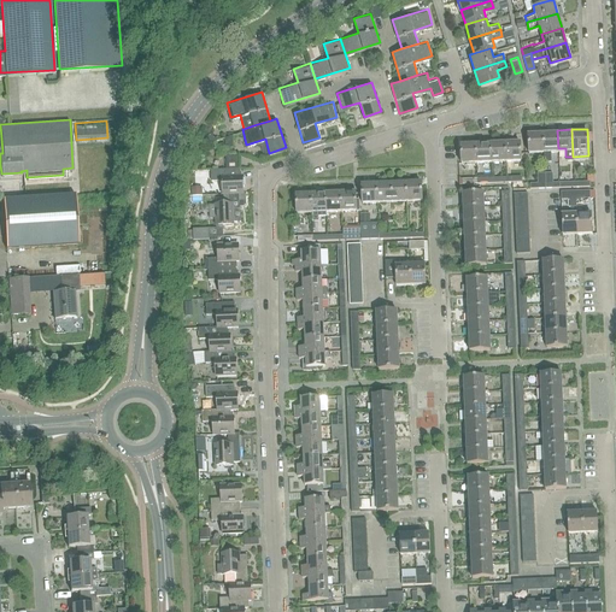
[(527,131),(528,149),(543,148),(543,130),(527,131)]
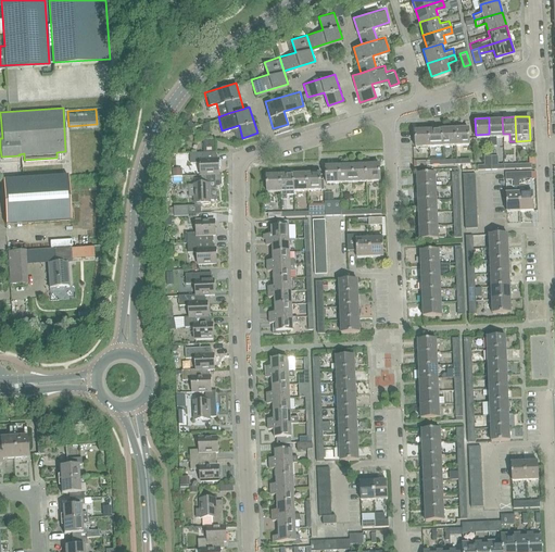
[(495,142),(495,134),(503,134),(502,117),(489,117),(489,134),(490,143),(495,142)]
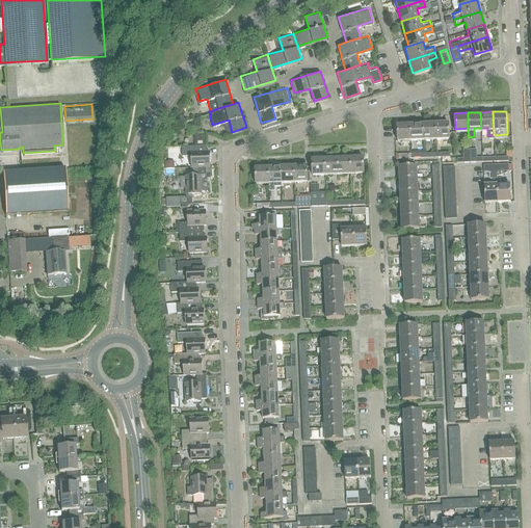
[(448,135),(447,120),(434,121),(435,136),(448,135)]
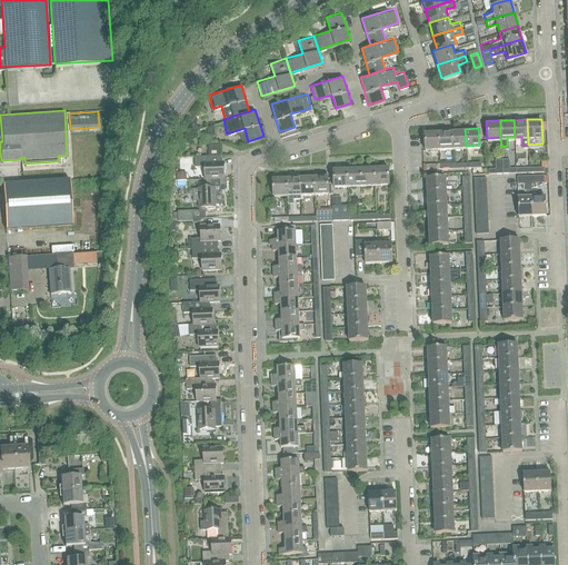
[(438,130),(438,147),(452,147),(451,129),(438,130)]
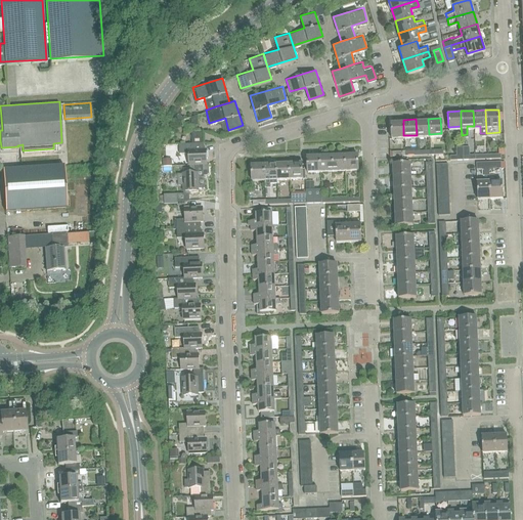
[(416,119),(417,135),(429,134),(428,119),(416,119)]
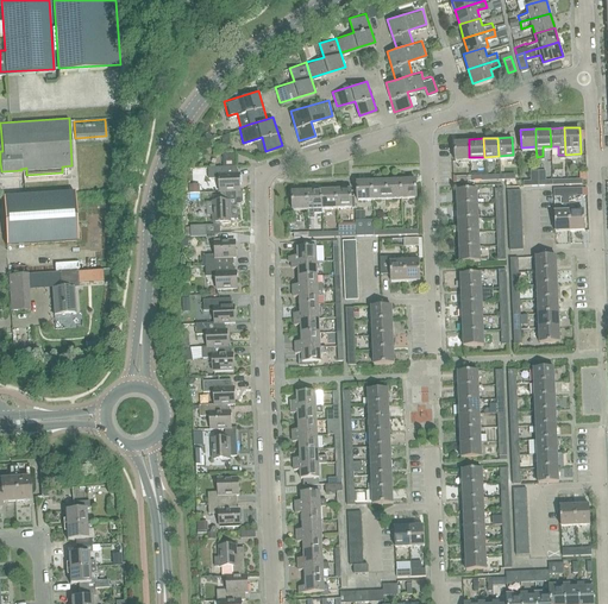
[(453,139),(455,158),(469,157),(469,139),(453,139)]
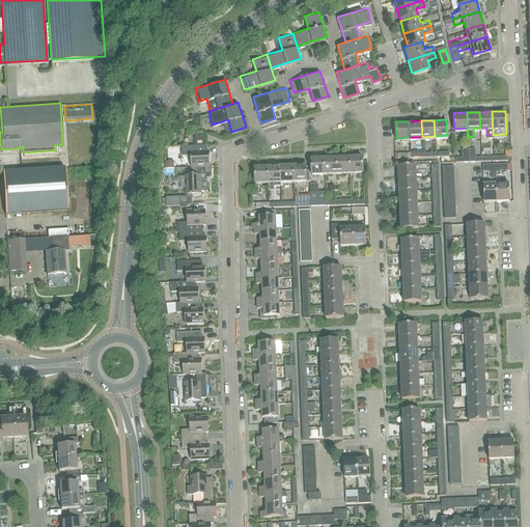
[(191,165),(196,165),(208,164),(207,148),(205,148),(205,142),(194,142),(180,143),(180,153),(190,153),(191,165)]
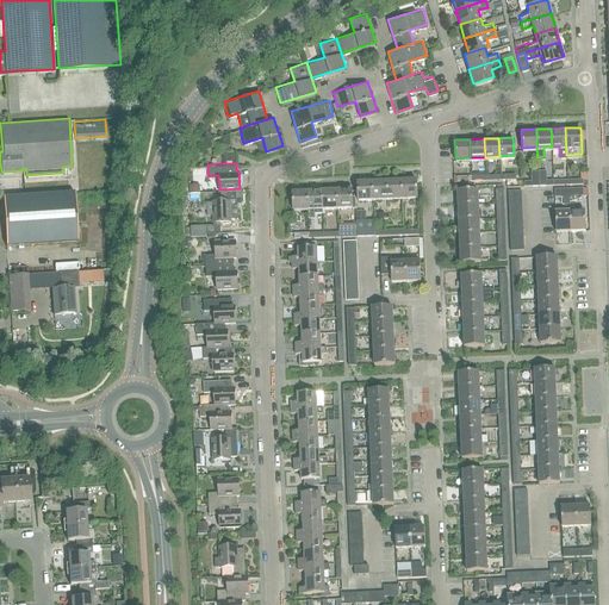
[(553,182),(553,176),(546,176),(545,167),(538,168),(538,182),(553,182)]
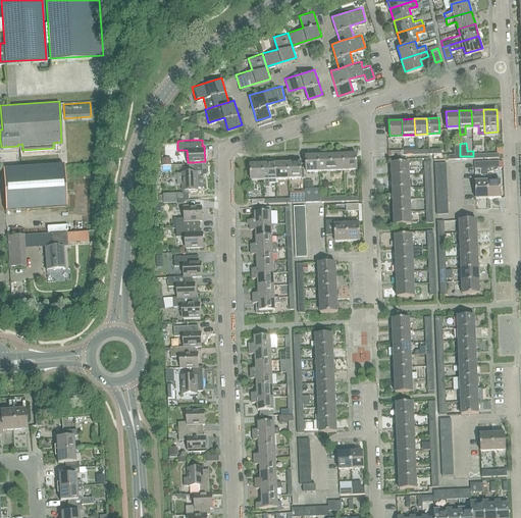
[(448,157),(460,156),(460,144),(454,144),(454,152),(448,152),(448,157)]
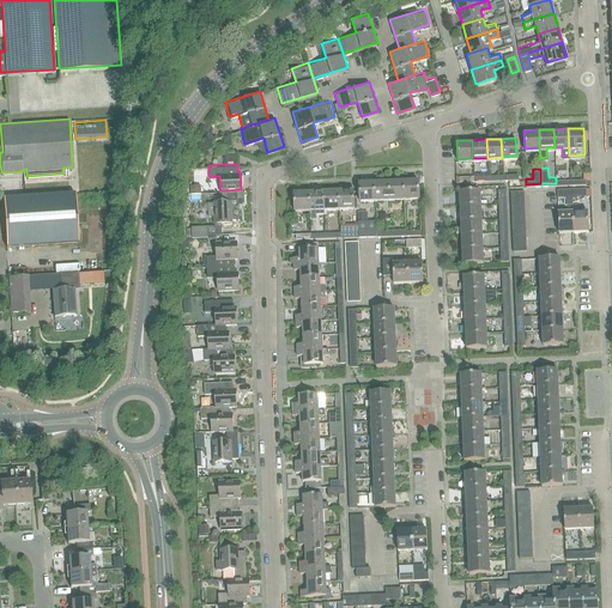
[(0,187),(12,183),(10,177),(0,178),(0,187)]
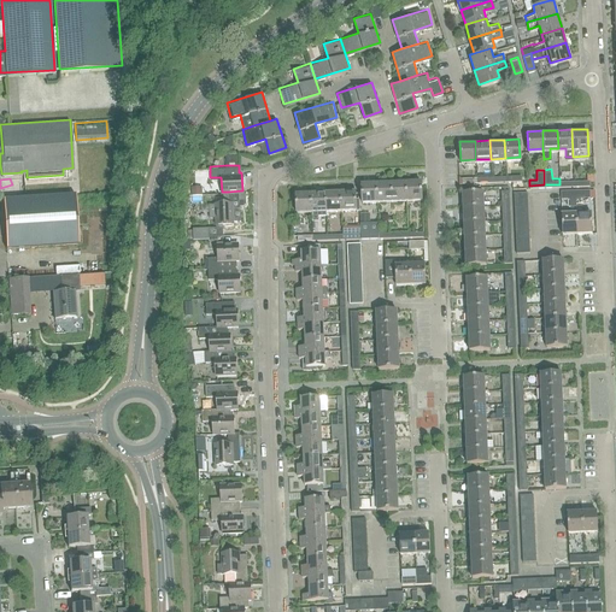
[(421,178),(405,180),(406,198),(421,198),(421,178)]
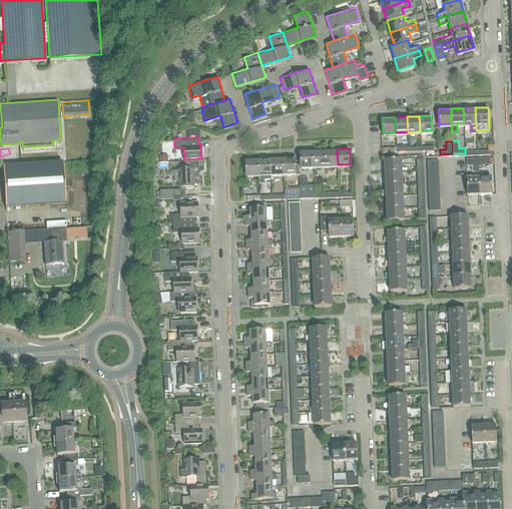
[(325,149),(313,150),(313,165),(326,165),(325,149)]
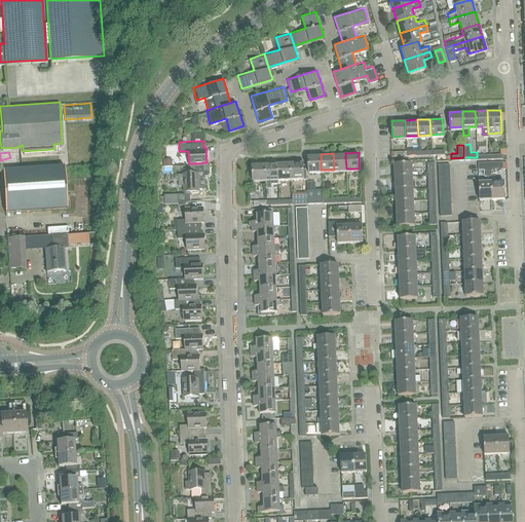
[(345,153),(333,153),(334,170),(346,169),(345,153)]
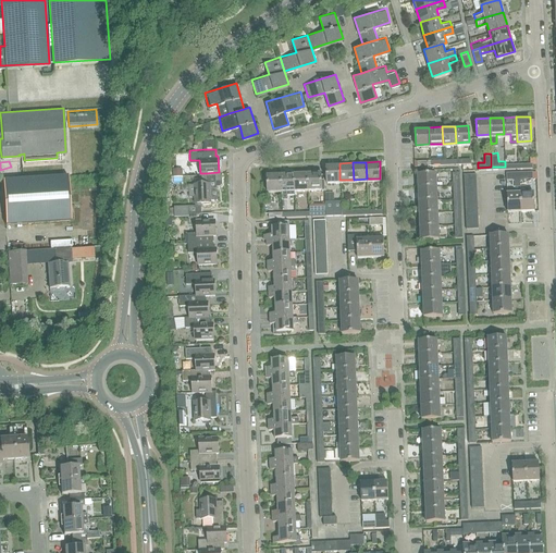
[(340,180),(340,163),(325,163),(326,181),(340,180)]
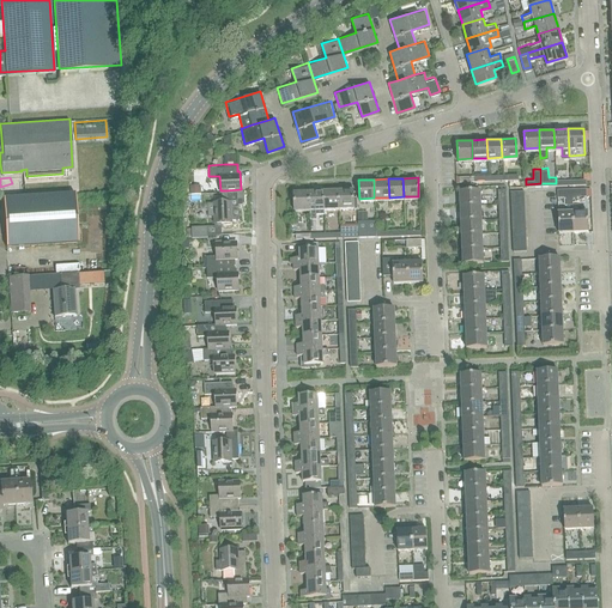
[(188,182),(188,192),(199,192),(199,181),(188,182)]
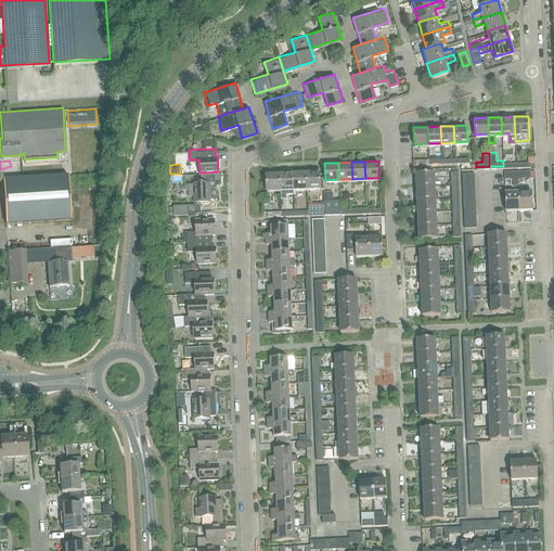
[(309,167),(310,170),(305,170),(306,187),(322,186),(322,176),(319,176),(319,166),(309,167)]
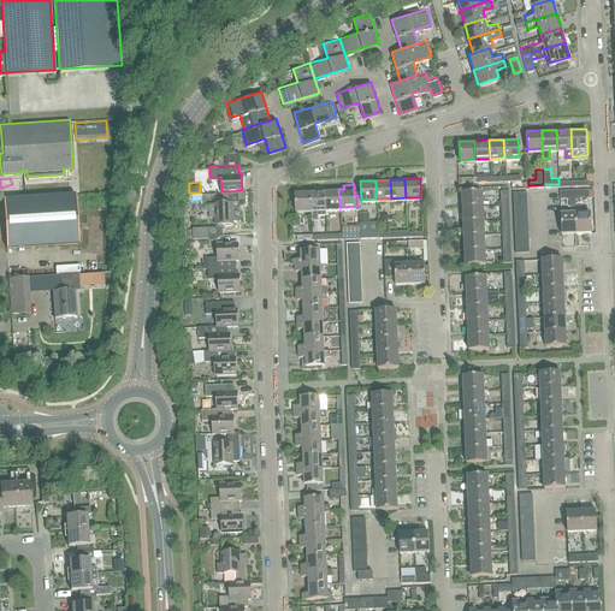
[(461,189),(462,203),(483,202),(482,188),(461,189)]
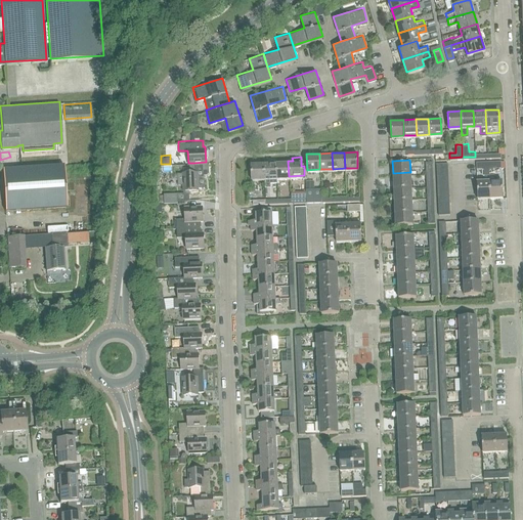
[(263,162),(263,177),(264,177),(264,184),(269,184),(269,180),(276,180),(276,177),(275,161),(263,162)]
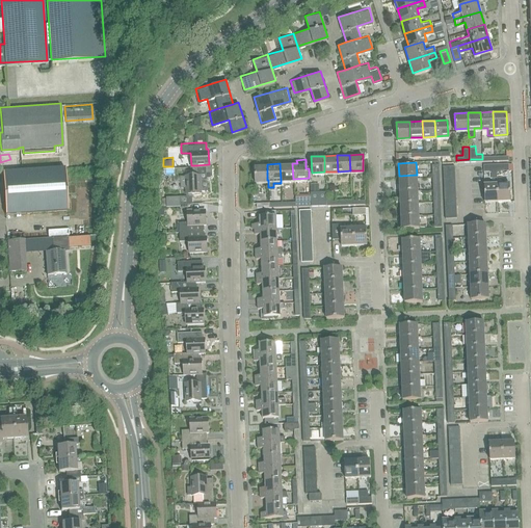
[(292,163),(280,163),(281,180),(293,179),(292,163)]
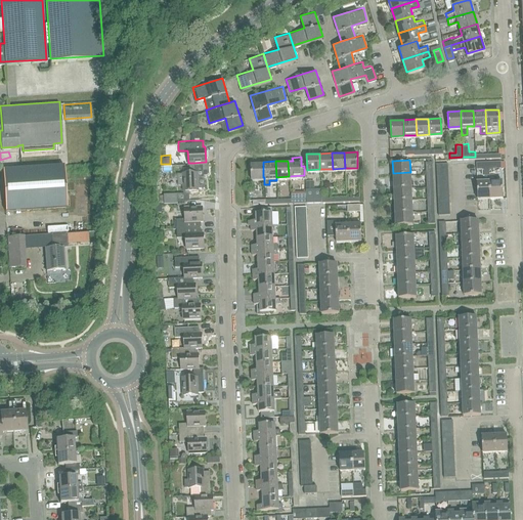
[(206,162),(193,163),(188,163),(188,171),(176,171),(177,182),(182,182),(182,188),(198,187),(198,185),(204,185),(203,173),(206,172),(208,170),(208,163),(206,162)]
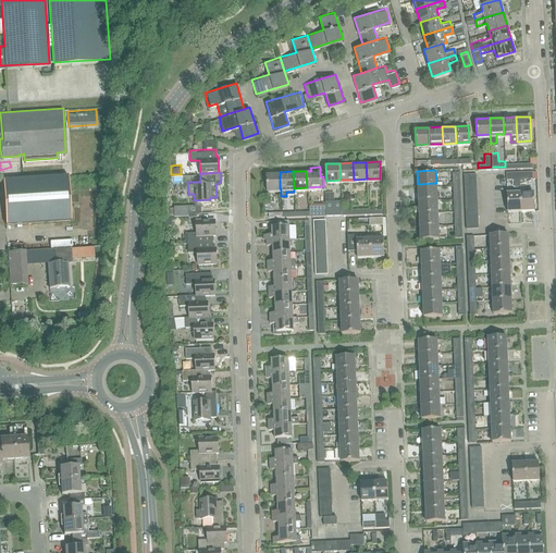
[(280,188),(280,172),(266,172),(267,189),(280,188)]
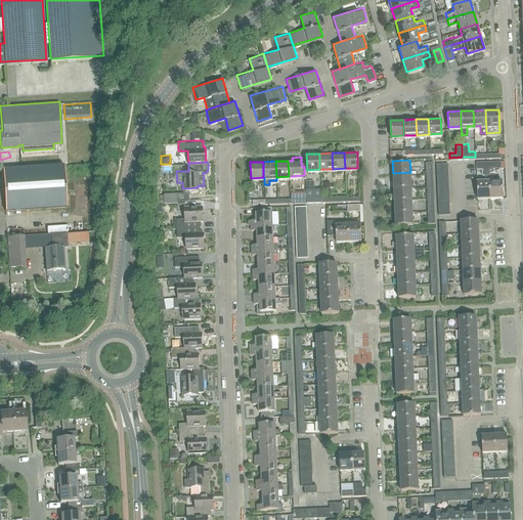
[(63,163),(20,166),(2,167),(4,209),(67,205),(63,163)]
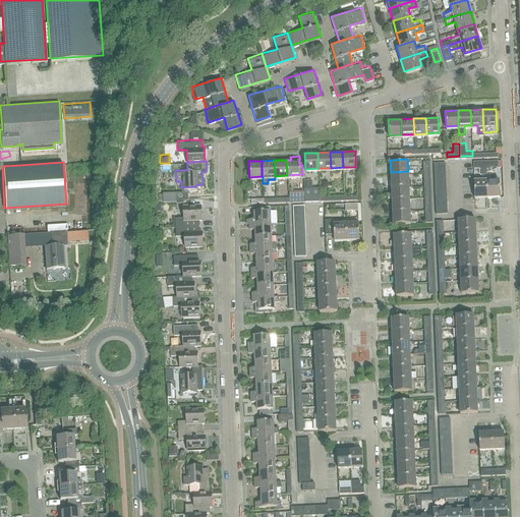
[(391,172),(391,184),(408,184),(408,171),(391,172)]
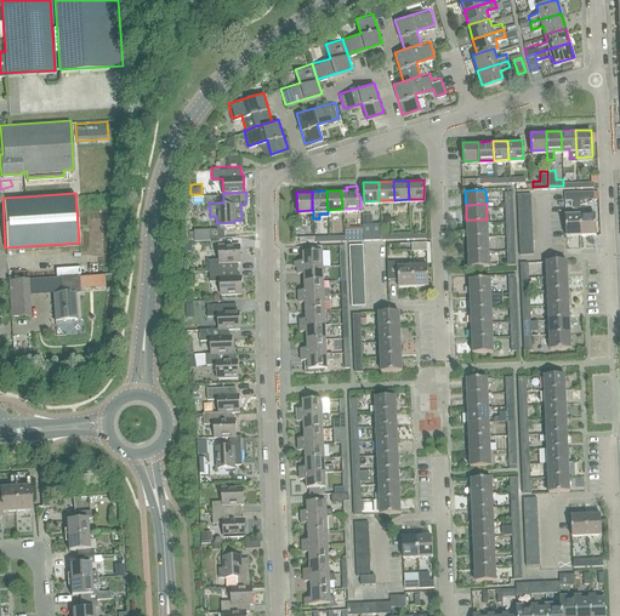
[(580,212),(579,204),(573,205),(573,212),(566,212),(566,233),(580,233),(580,212)]
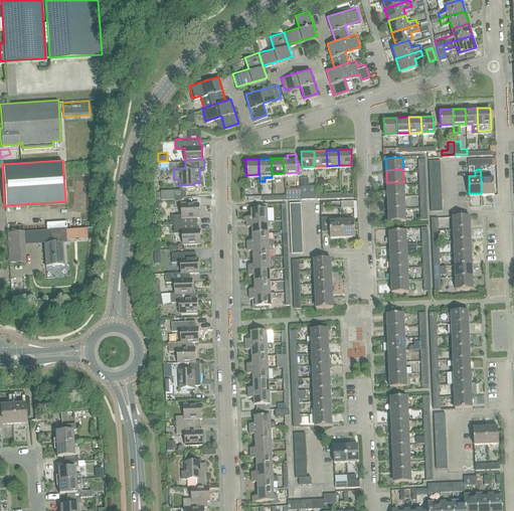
[(494,192),(493,175),(485,175),(485,169),(480,169),(481,176),(481,193),(494,192)]
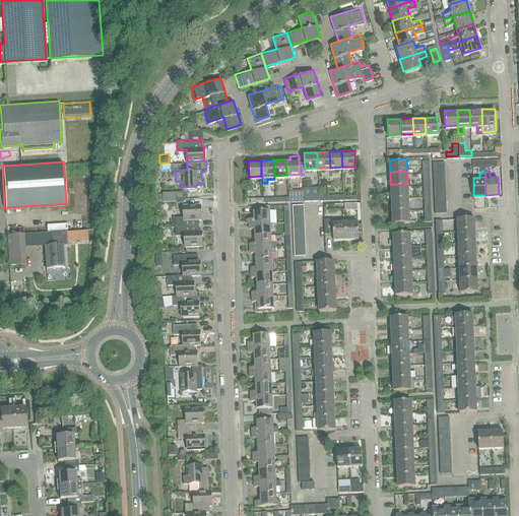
[(390,184),(391,196),(408,196),(407,184),(390,184)]
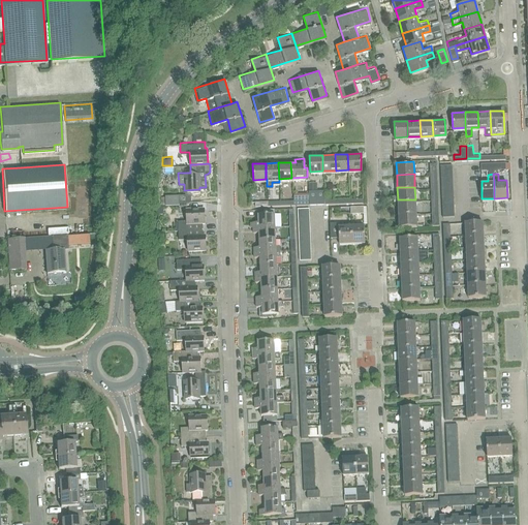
[(308,188),(308,197),(308,203),(323,202),(323,197),(323,188),(308,188)]
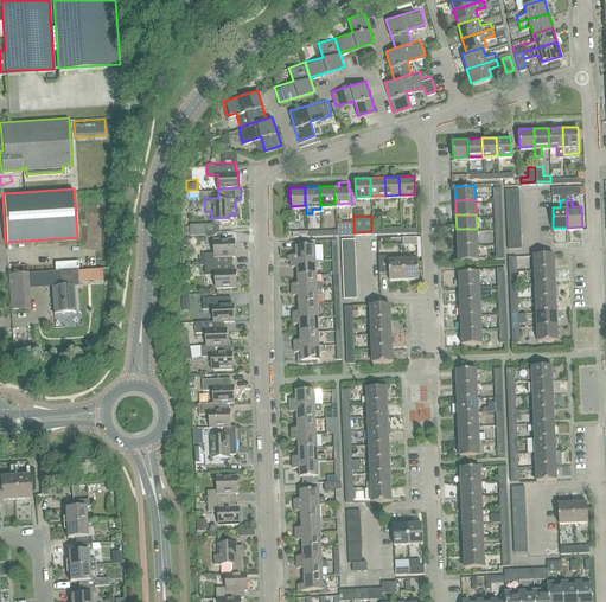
[(189,222),(190,232),(204,231),(204,221),(189,222)]
